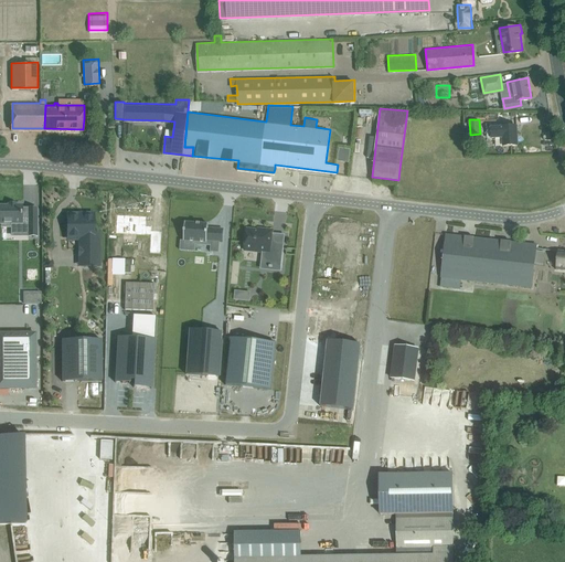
[(518,142),(516,124),(503,125),(491,126),(491,134),(496,133),(496,144),(503,142),(503,144),(518,142)]
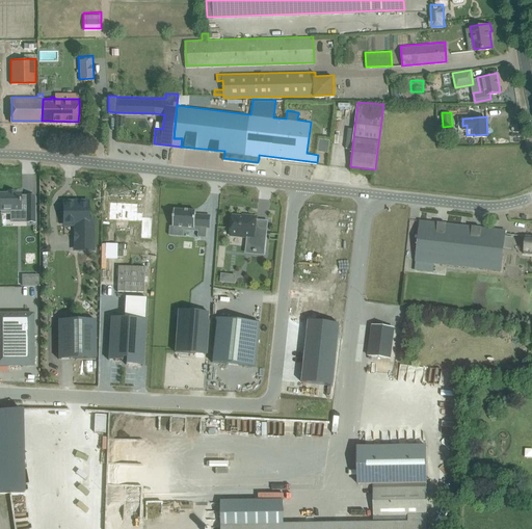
[(0,190),(0,207),(2,208),(2,211),(10,211),(27,211),(27,219),(34,219),(34,203),(20,203),(20,193),(20,191),(16,191),(16,190),(7,190),(7,191),(0,190)]
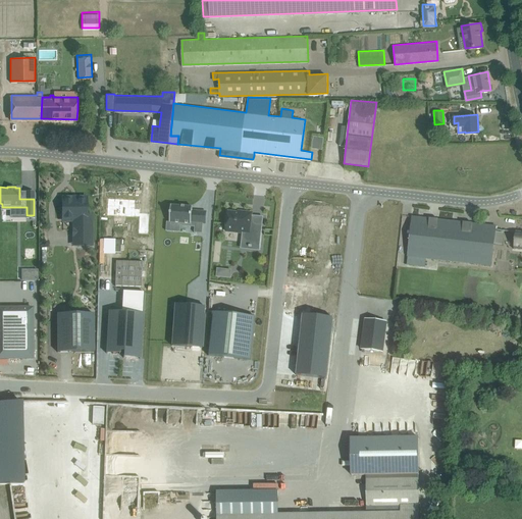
[(110,196),(108,212),(140,215),(139,231),(149,231),(151,210),(143,209),(143,202),(139,202),(139,198),(110,196)]
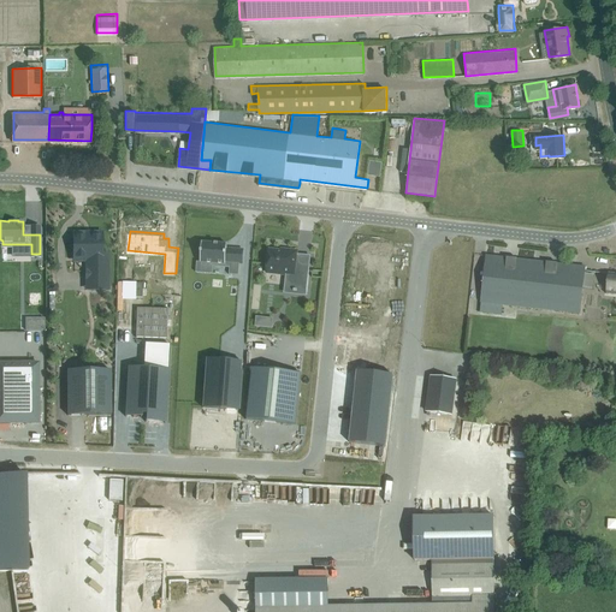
[(75,235),(75,255),(90,254),(90,285),(108,285),(108,255),(108,251),(102,251),(102,233),(101,233),(75,235)]
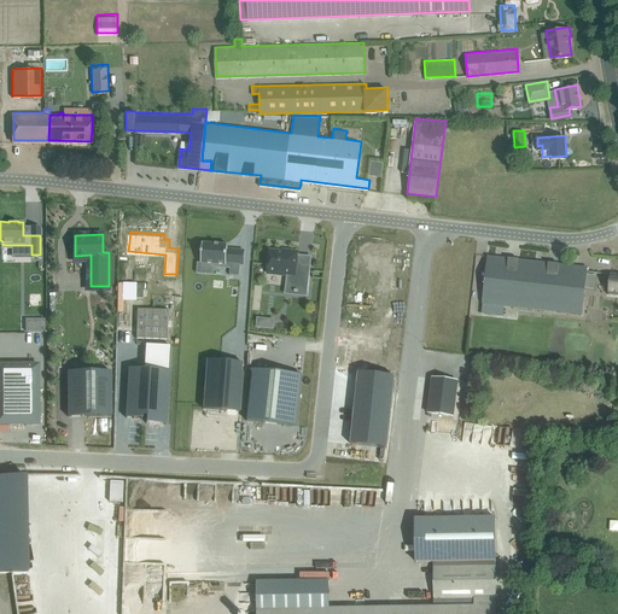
[(200,261),(226,263),(231,263),(229,273),(239,274),(240,269),(240,262),(240,259),(235,259),(235,258),(237,250),(227,249),(227,247),(228,243),(203,240),(202,257),(200,261)]
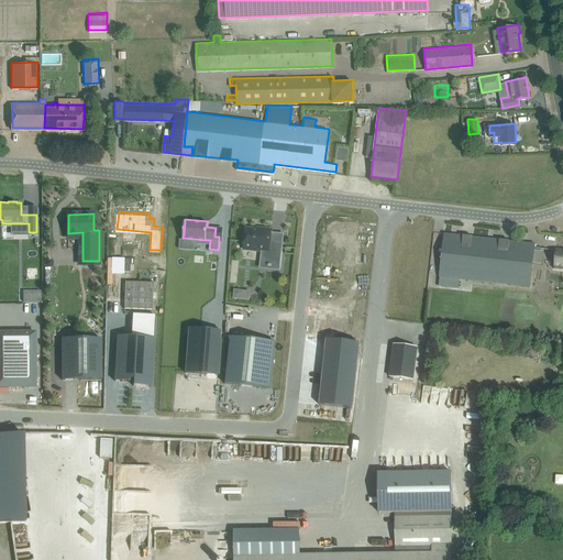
[(246,226),(244,245),(254,246),(254,248),(261,249),(265,249),(264,255),(278,257),(278,263),(280,263),(283,243),(269,242),(272,230),(272,228),(261,227),(261,228),(246,226)]
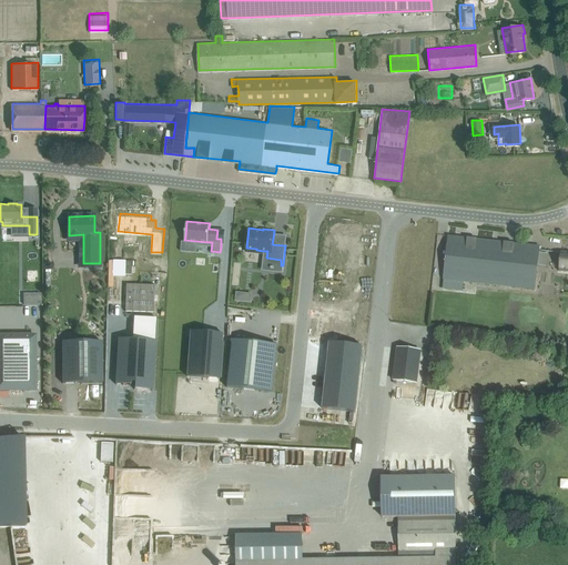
[(464,279),(535,286),(539,243),(448,233),(444,276),(464,279)]
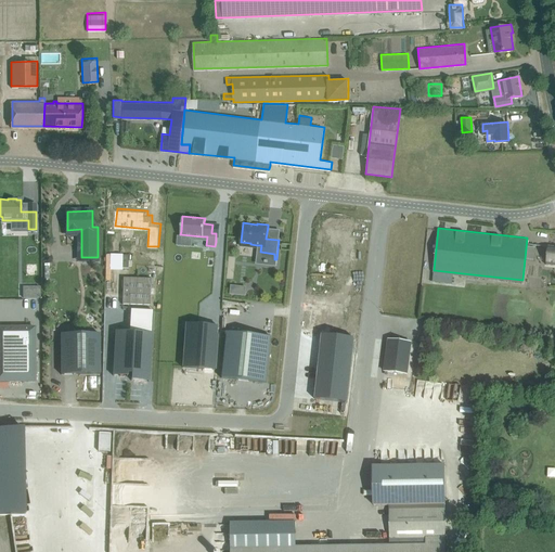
[(452,281),(453,272),(434,270),(433,279),(452,281)]
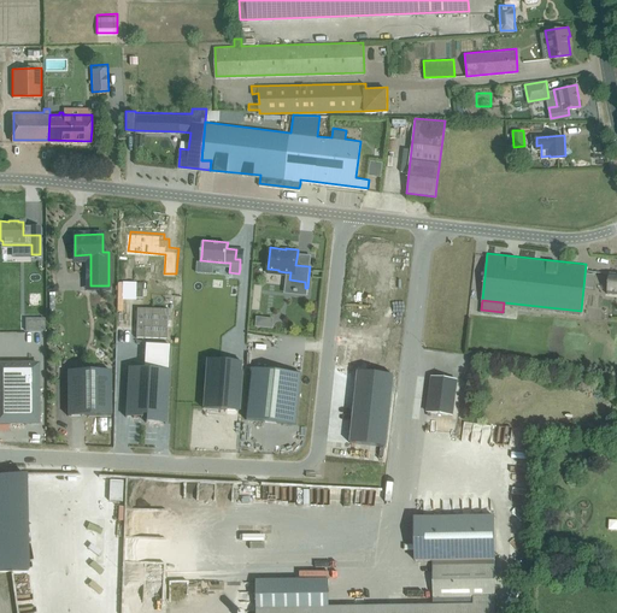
[(151,366),(124,366),(128,413),(150,413),(153,413),(153,422),(165,422),(166,349),(150,348),(151,366)]
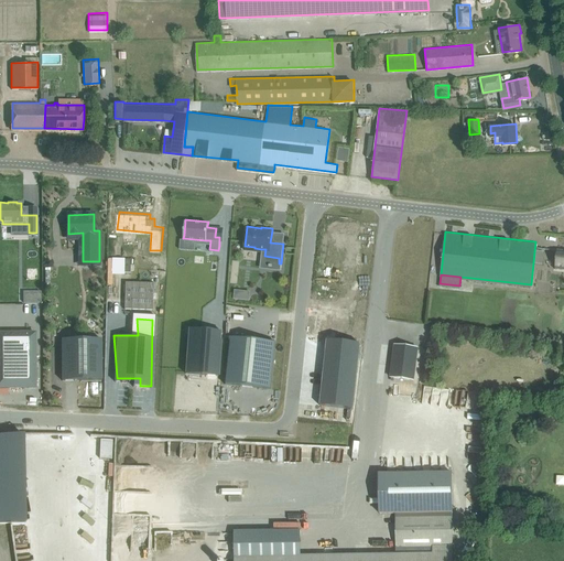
[(0,331),(0,385),(35,386),(35,331),(0,331)]
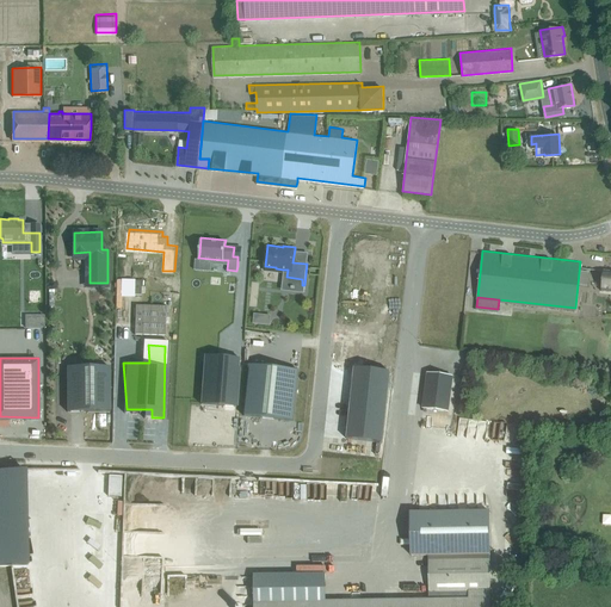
[(204,363),(203,413),(235,413),(238,363),(204,363)]
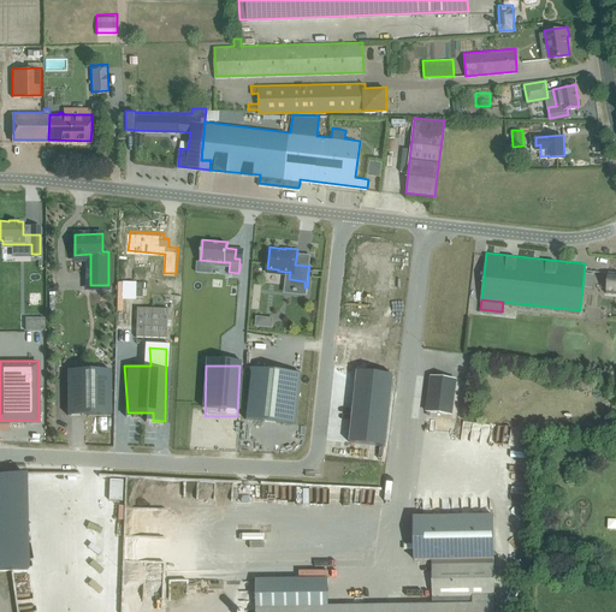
[(301,370),(252,366),(246,416),(296,422),(301,370)]
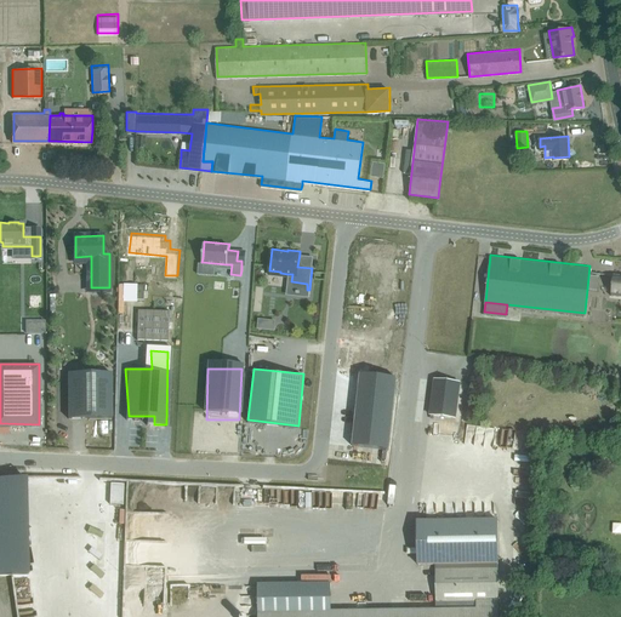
[(112,371),(68,371),(68,416),(112,416),(112,371)]
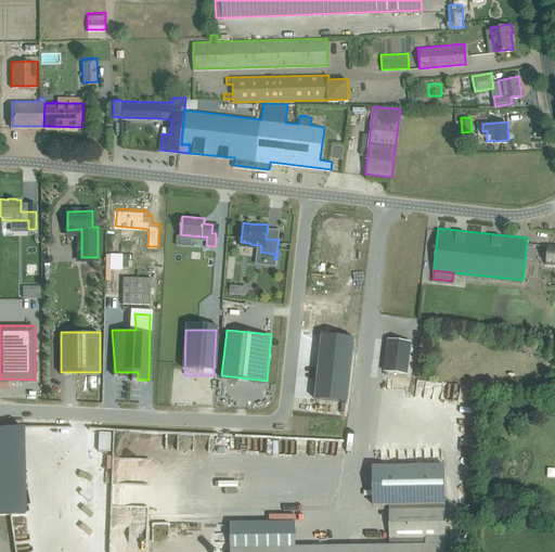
[(322,332),(315,397),(347,400),(355,336),(322,332)]
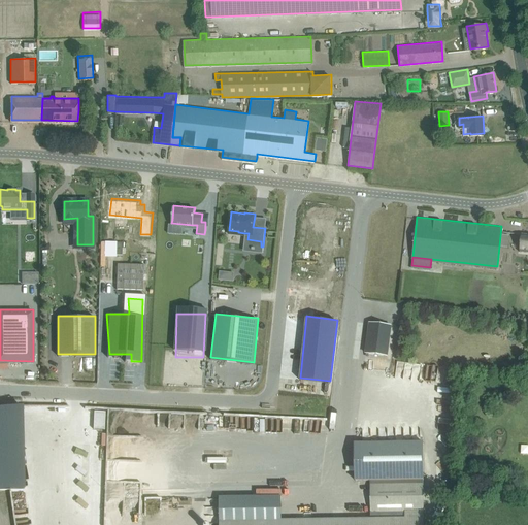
[(368,320),(365,351),(388,354),(392,323),(368,320)]
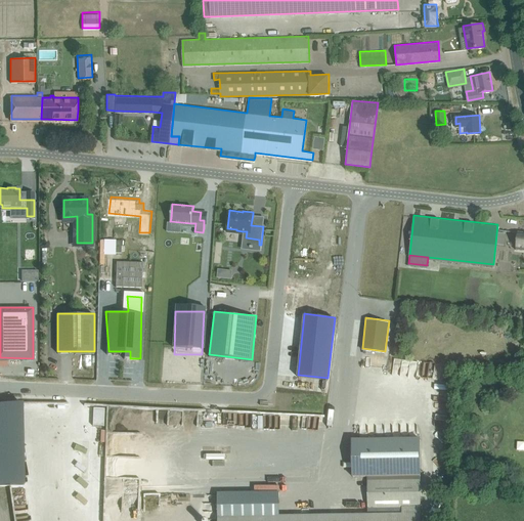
[(103,424),(103,406),(93,406),(92,423),(103,424)]
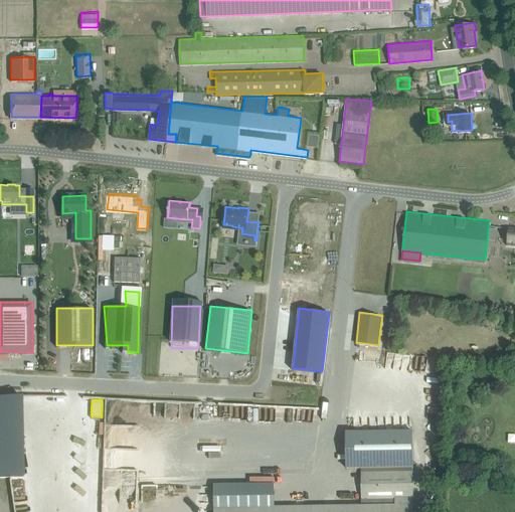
[(361,466),(412,466),(412,429),(345,430),(345,467),(361,466)]
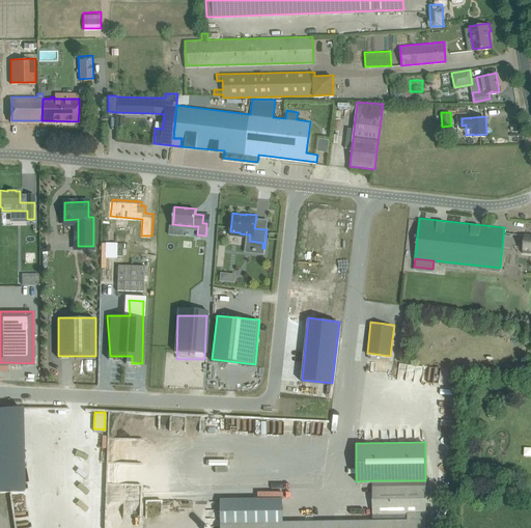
[(283,497),(221,498),(220,527),(425,527),(425,480),(372,480),(372,512),(408,512),(408,520),(283,521),(283,497)]
